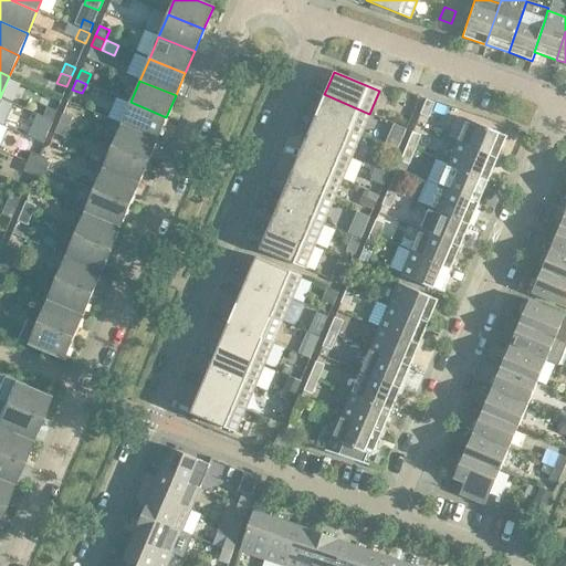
[(369,114),(324,94),(315,116),(360,136),(369,114)]
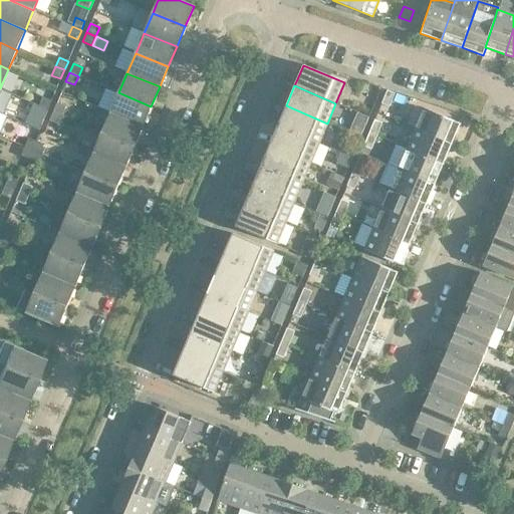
[(395,93),(387,90),(381,103),(389,106),(395,93)]
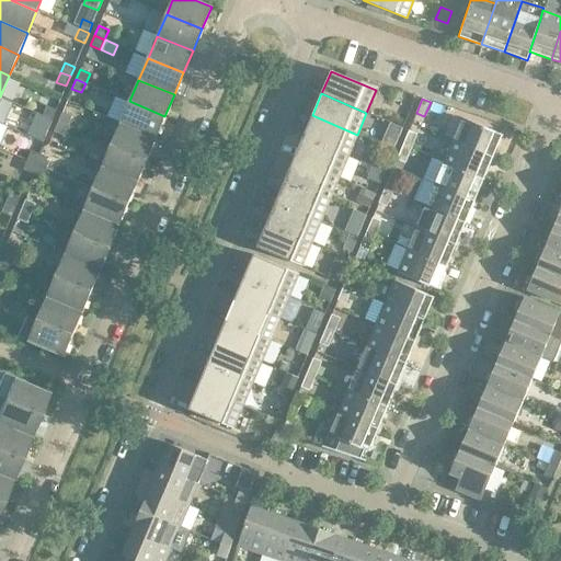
[(78,100),(77,104),(87,109),(88,104),(78,100)]
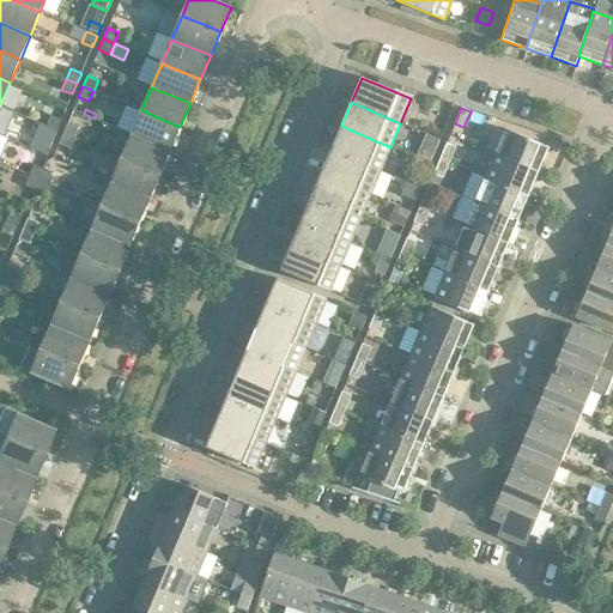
[(180,127),(141,110),(132,134),(170,151),(180,127)]
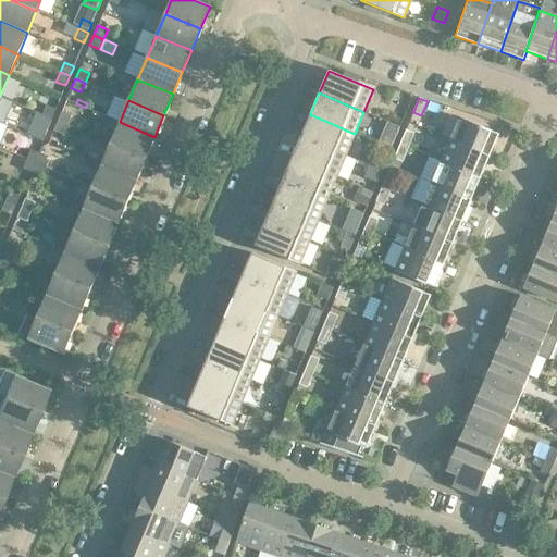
[(46,106),(41,115),(51,119),(56,109),(46,106)]
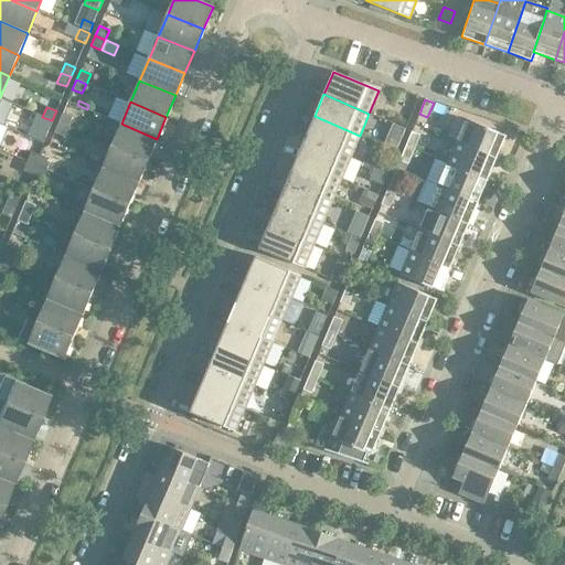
[(72,118),(62,114),(57,124),(67,127),(72,118)]
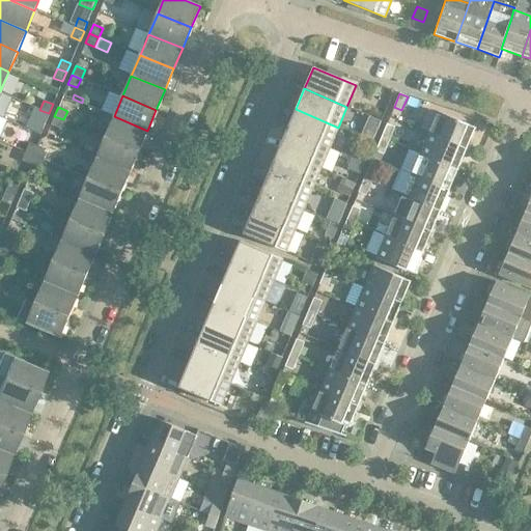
[(338,128),(296,109),(286,130),(329,147),(338,128)]
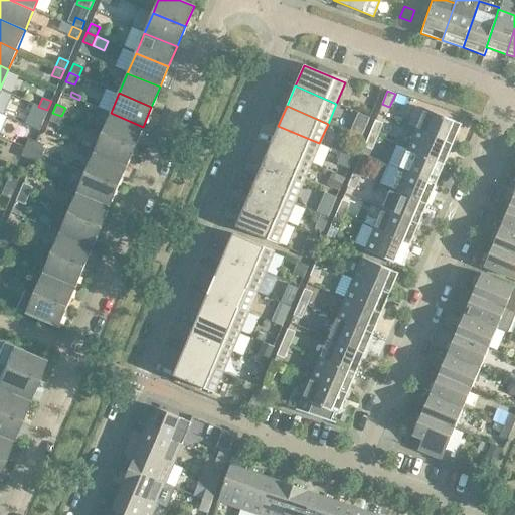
[(47,110),(38,107),(34,115),(43,119),(47,110)]
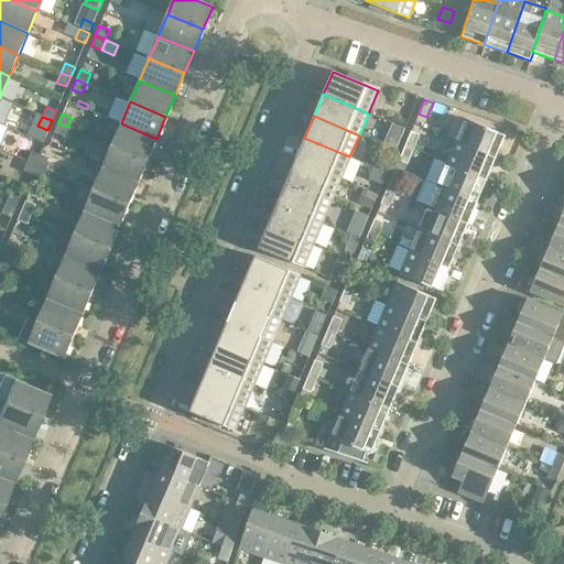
[(465,119),(455,141),(496,159),(505,136),(465,119)]
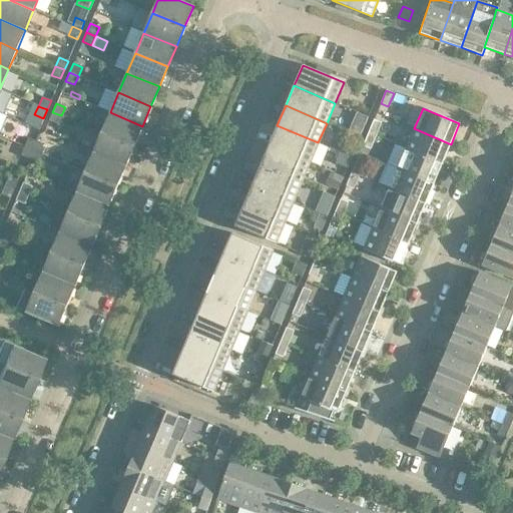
[(61,115),(52,112),(49,120),(58,124),(61,115)]
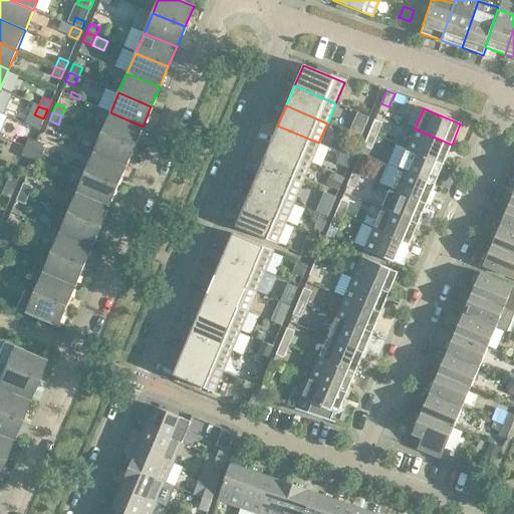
[(143,126),(110,112),(101,133),(135,147),(143,126)]
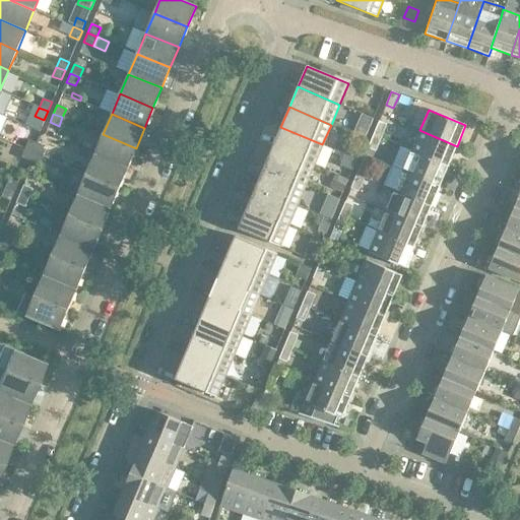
[(361,114),(359,120),(370,125),(373,119),(361,114)]
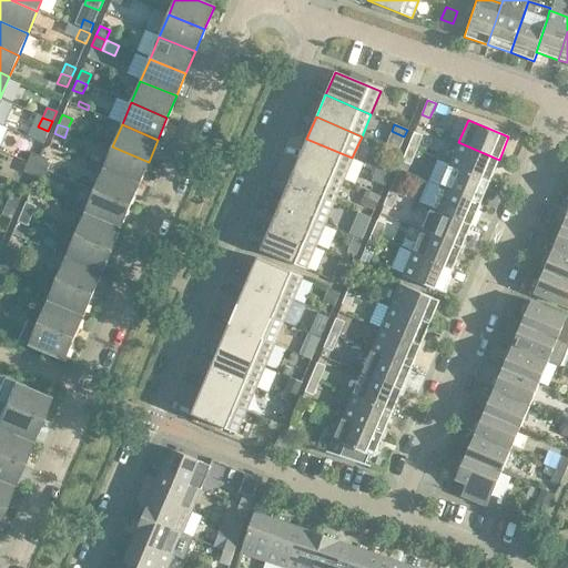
[(422,135),(414,132),(407,146),(416,151),(422,135)]
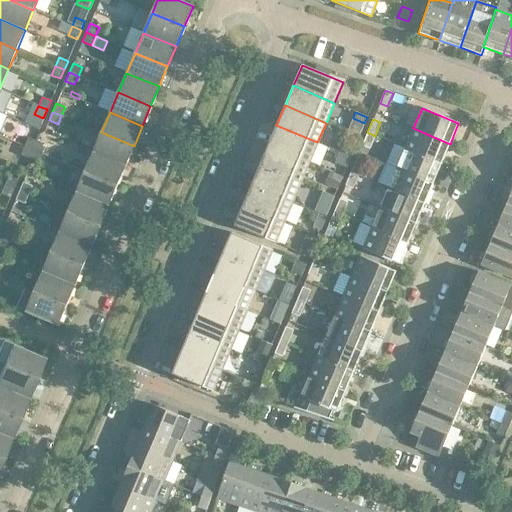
[(317,142),(276,125),(268,145),(309,162),(317,142)]
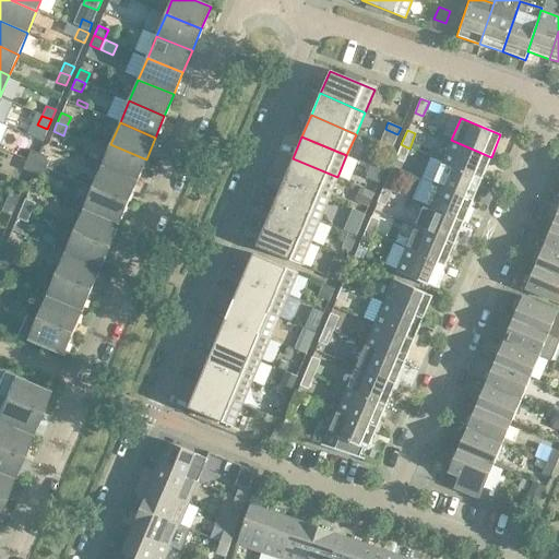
[(491,157),(451,140),(442,162),(482,179),(491,157)]
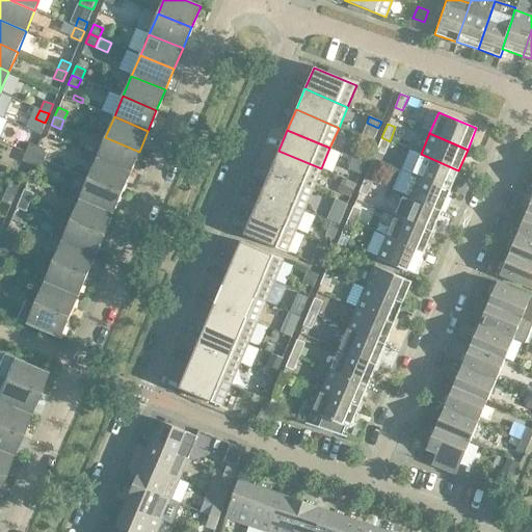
[(139,152),(105,137),(97,158),(130,173),(139,152)]
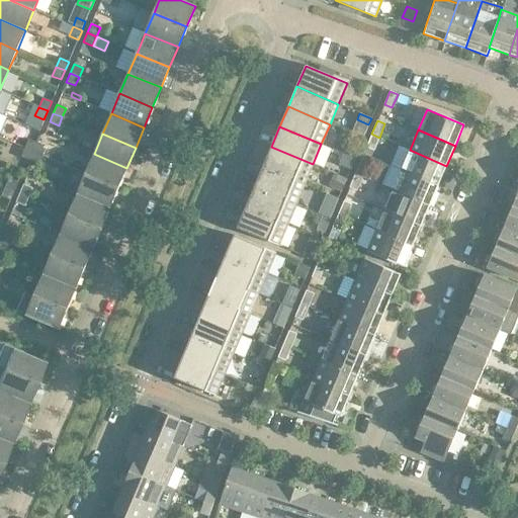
[(379,138),(371,134),(366,148),(373,151),(379,138)]
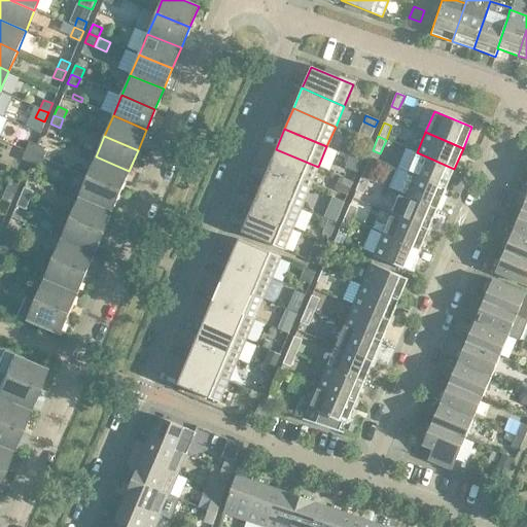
[(29,142),(25,151),(34,154),(38,145),(29,142)]
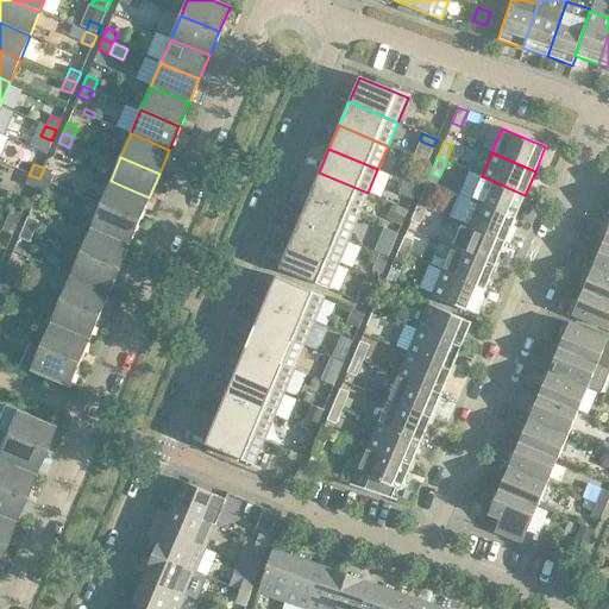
[(54,173),(44,168),(39,179),(50,183),(54,173)]
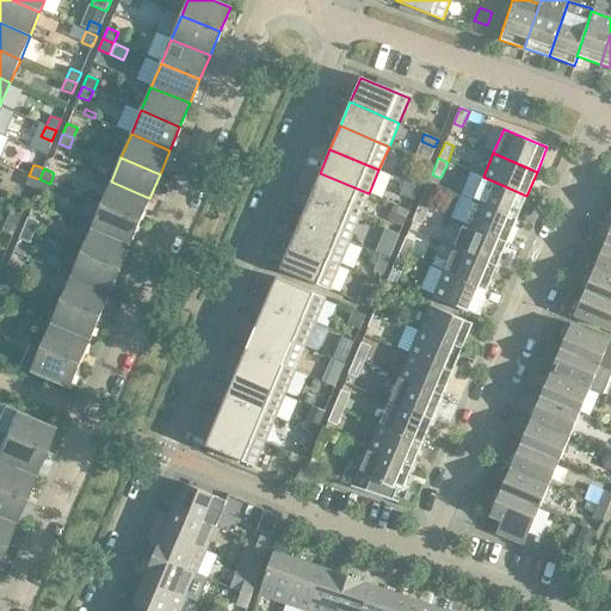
[(369,193),(320,173),(310,197),(359,217),(369,193)]
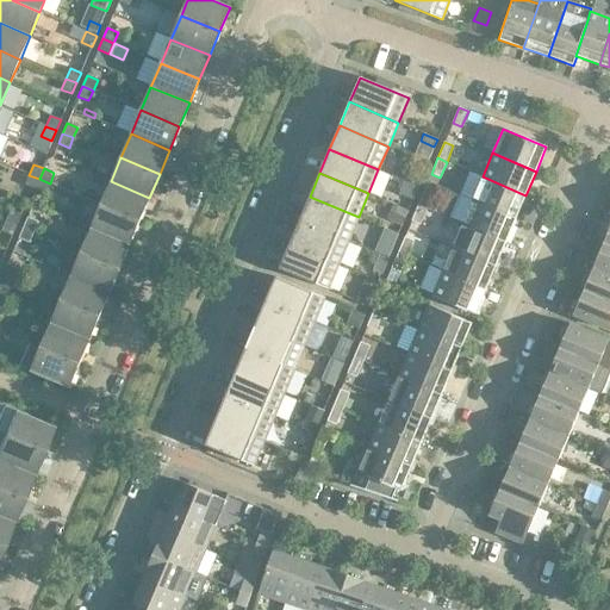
[(39,179),(29,175),(24,185),(35,190),(39,179)]
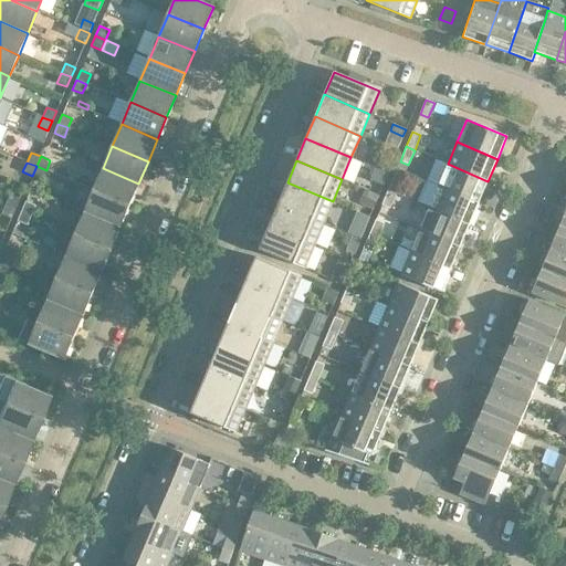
[(488,181),(448,164),(438,186),(479,203),(488,181)]
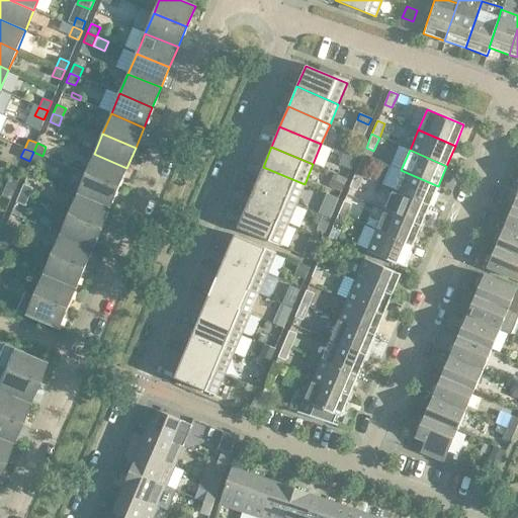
[(42,156),(33,152),(29,161),(38,165),(42,156)]
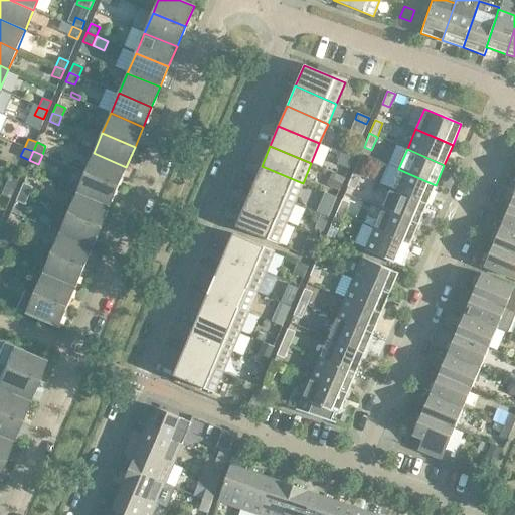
[(126,167),(94,153),(86,173),(118,187),(126,167)]
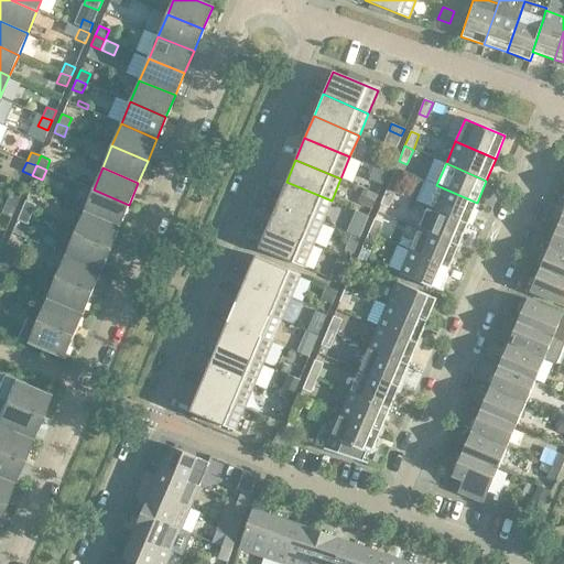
[(381,184),(386,172),(373,167),(369,180),(381,184)]
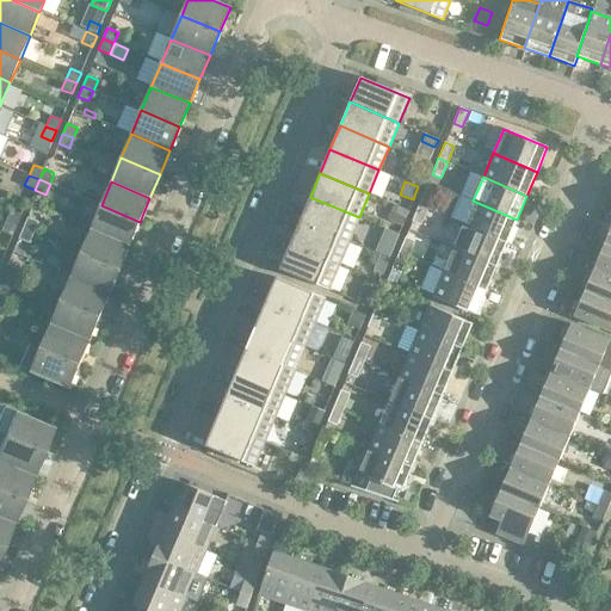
[(434,193),(425,190),(418,205),(427,209),(429,209),(432,198),(434,193)]
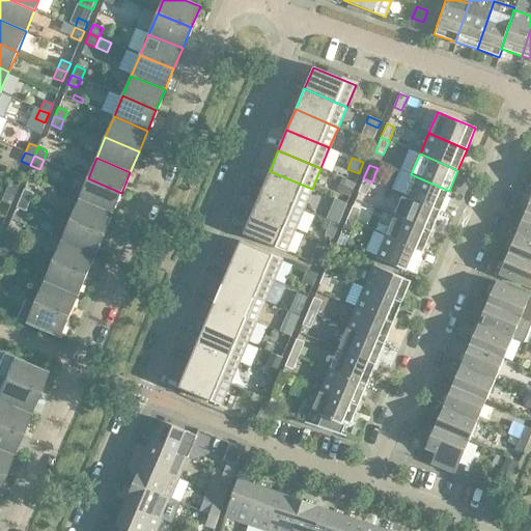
[(312,189),(270,171),(260,192),(303,210),(312,189)]
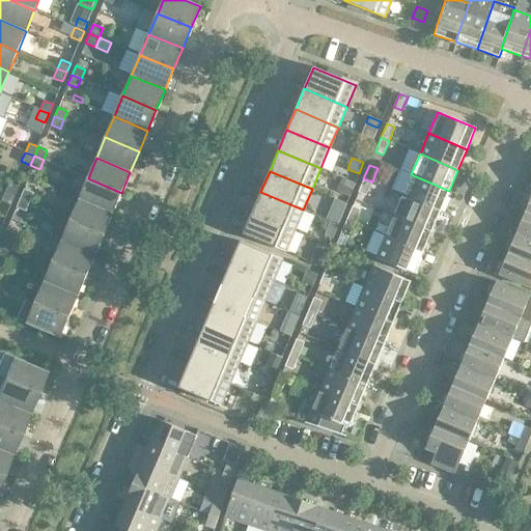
[(375,172),(372,182),(379,185),(383,174),(375,172)]
